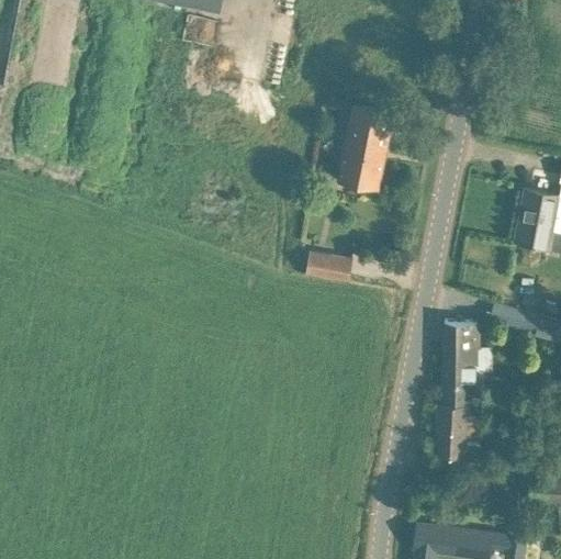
[(152,0),(189,8),(220,14),(222,0),(152,0)]
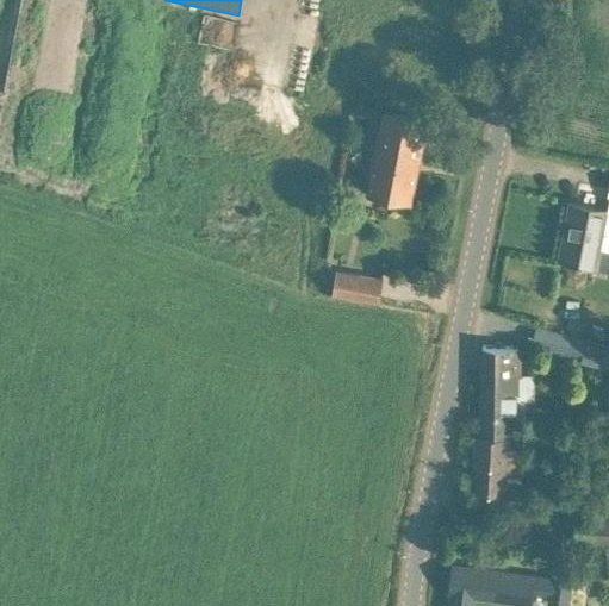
[(365,162),(372,164),(366,197),(409,205),(426,125),(383,116),(374,157),(367,156),(365,162)]
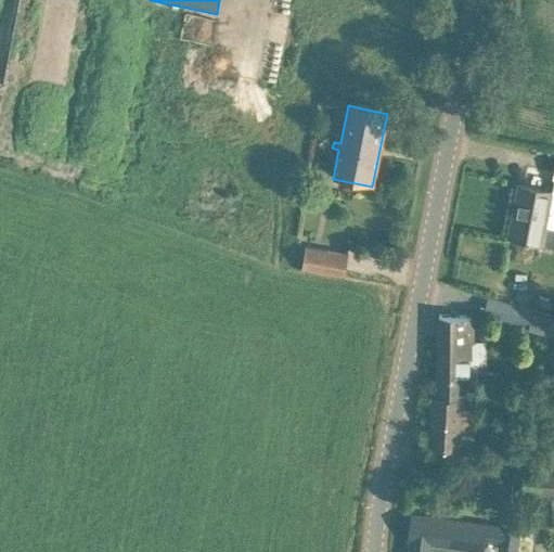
[(522,245),(542,248),(553,194),(517,188),(512,218),(515,219),(511,240),(507,239),(507,240),(523,243),(522,245)]
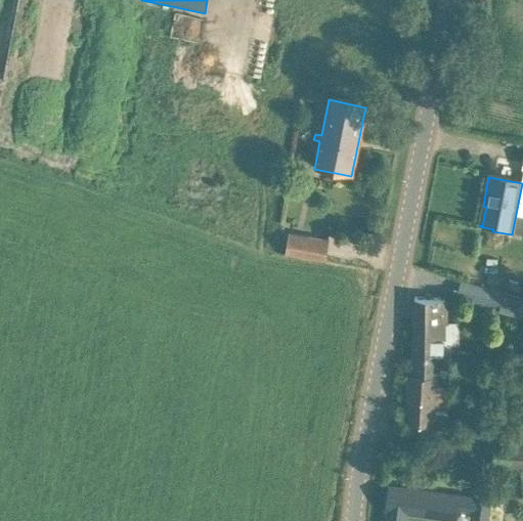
[(340,242),(344,220),(302,213),(298,234),(340,242)]
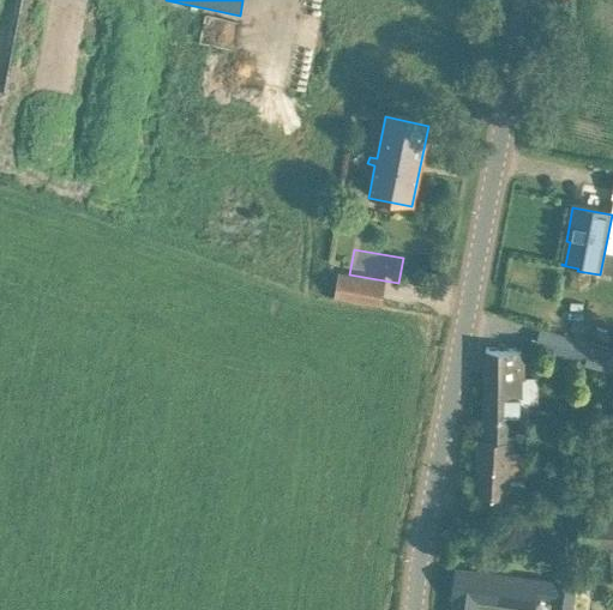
[(380,309),(385,284),(337,276),(332,301),(380,309)]
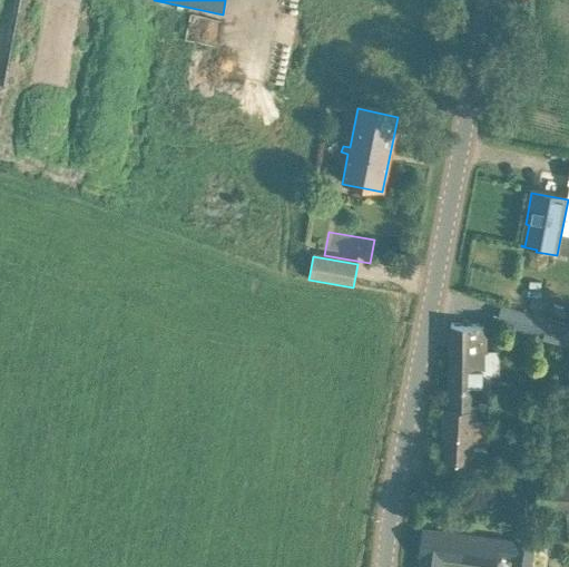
[(501,309),(496,326),(543,341),(549,323),(501,309)]
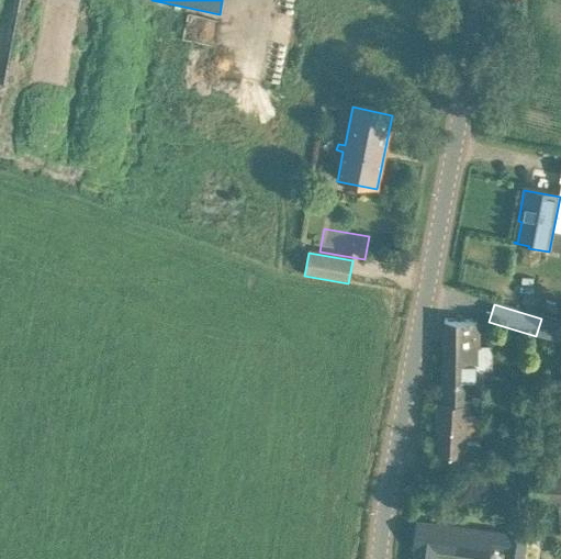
[(444,322),(442,387),(467,388),(492,388),(492,348),(474,348),(475,323),(444,322)]
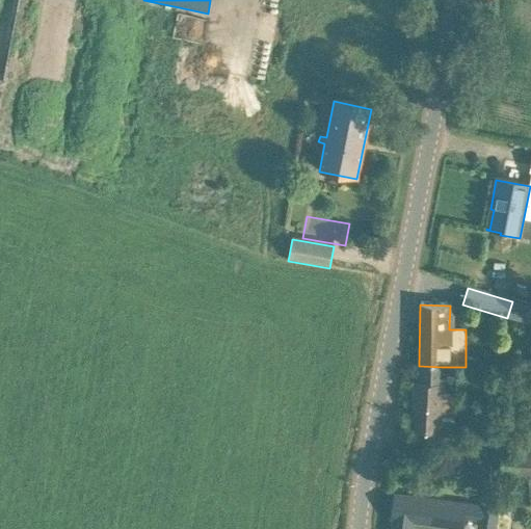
[(441,384),(442,367),(419,366),(418,384),(413,384),(410,430),(431,431),(454,432),(455,384),(441,384)]
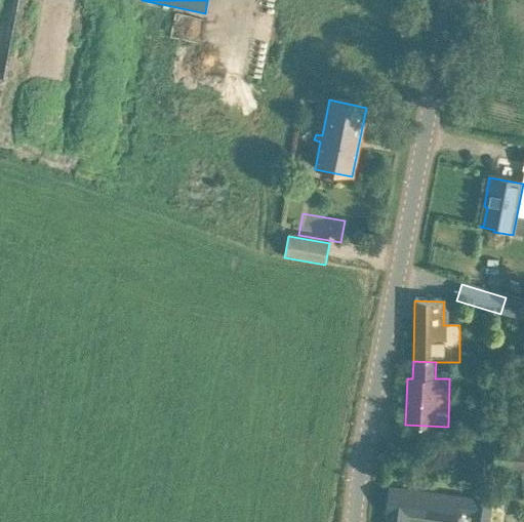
[(523,446),(496,444),(493,469),(513,471),(513,470),(523,471),(523,446)]
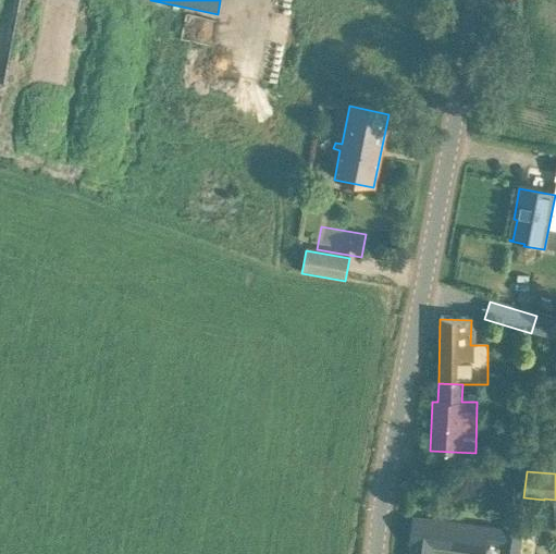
[(411,544),(410,553),(431,553),(432,548),(469,553),(483,553),(485,543),(501,545),(501,550),(499,553),(516,553),(519,537),(532,538),(533,526),(520,524),(520,525),(504,522),(503,532),(435,522),(414,519),(409,544),(411,544)]
